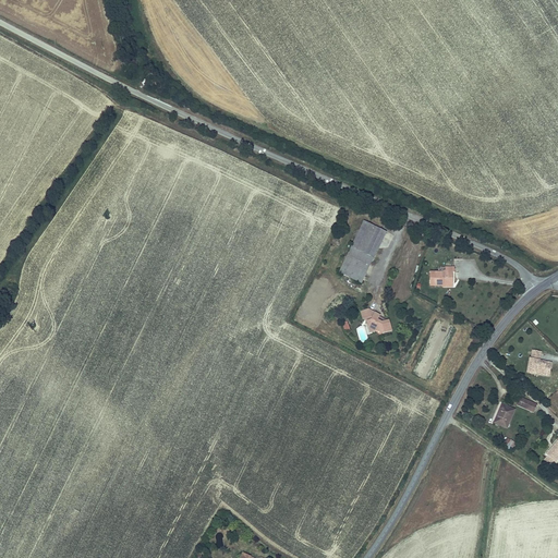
[(386,232),(364,221),(339,271),(362,282),(386,232)]
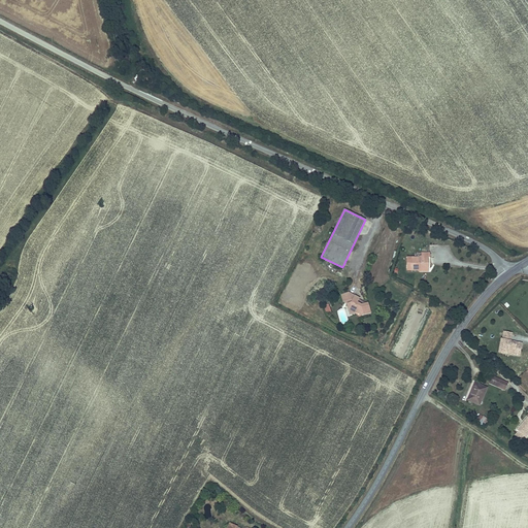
[(407,270),(420,270),(420,268),(428,268),(428,258),(430,258),(430,253),(421,253),(421,258),(407,258),(407,270)]
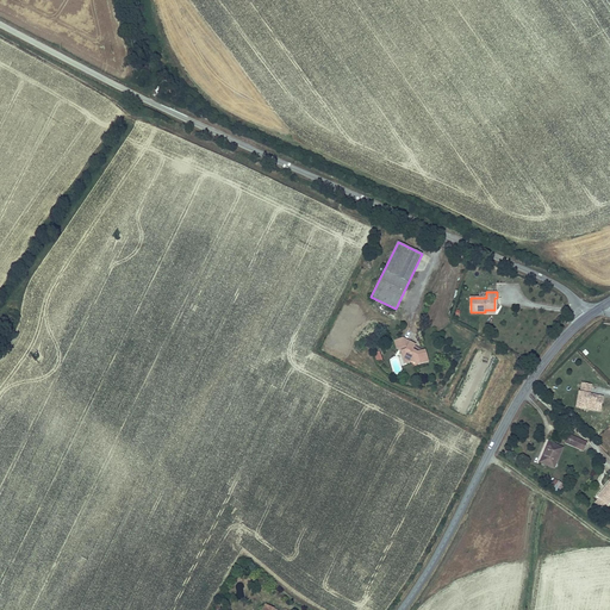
[(398,348),(402,350),(406,349),(399,346),(403,337),(396,340),(398,348)]
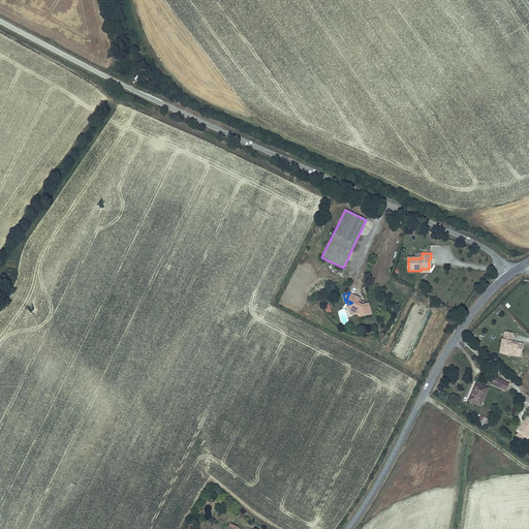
[(352,303),(348,304),(351,314),(362,312),(363,315),(371,313),(369,304),(363,305),(358,303),(360,299),(349,292),(346,300),(352,303)]
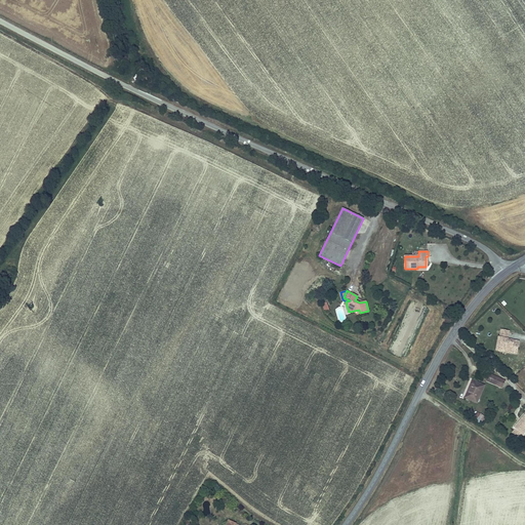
[(517,355),(519,342),(508,339),(510,332),(501,330),(499,338),(497,348),(506,350),(506,353),(517,355)]
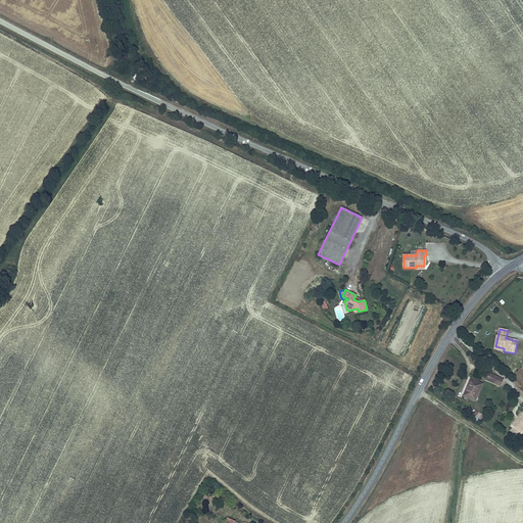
[(504,380),(487,373),(484,380),(501,387),(504,380)]
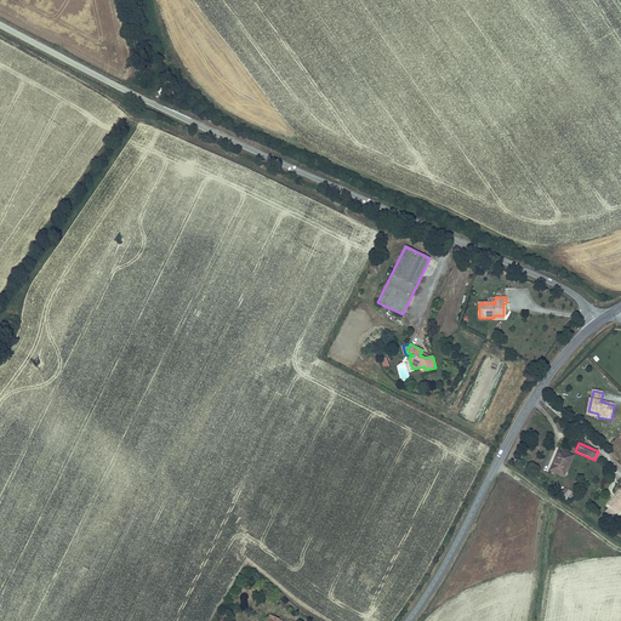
[(558,451),(551,468),(558,472),(558,474),(564,477),(573,456),(558,451)]
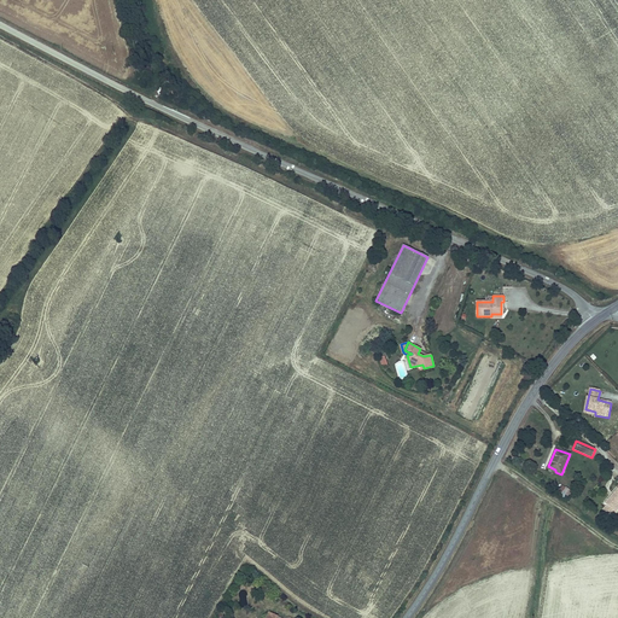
[(614,513),(617,508),(617,487),(612,494),(614,495),(612,497),(611,496),(605,503),(606,506),(613,512),(614,513)]
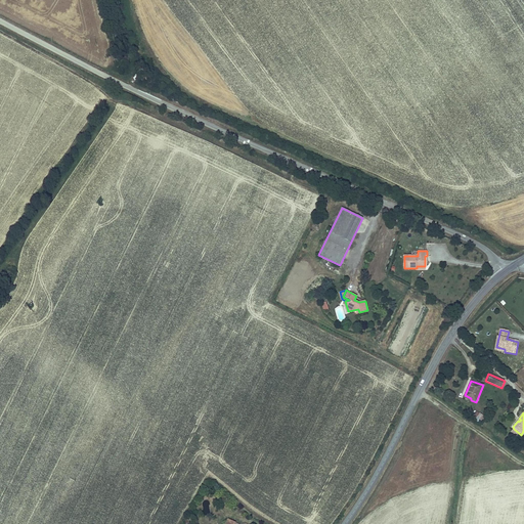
[(479,413),(477,418),(475,420),(480,423),(484,417),(479,413)]
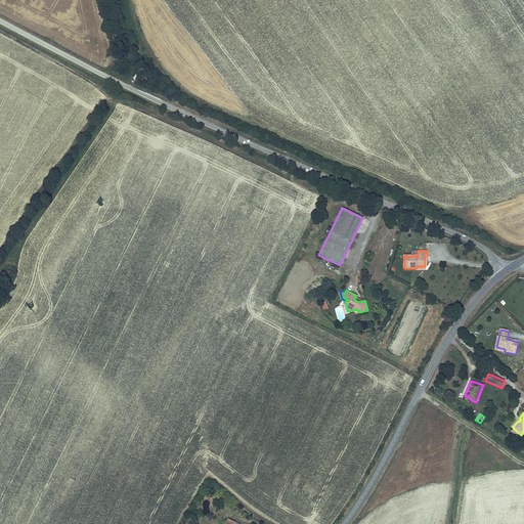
[(520,434),(514,429),(512,432),(517,437),(520,434)]
